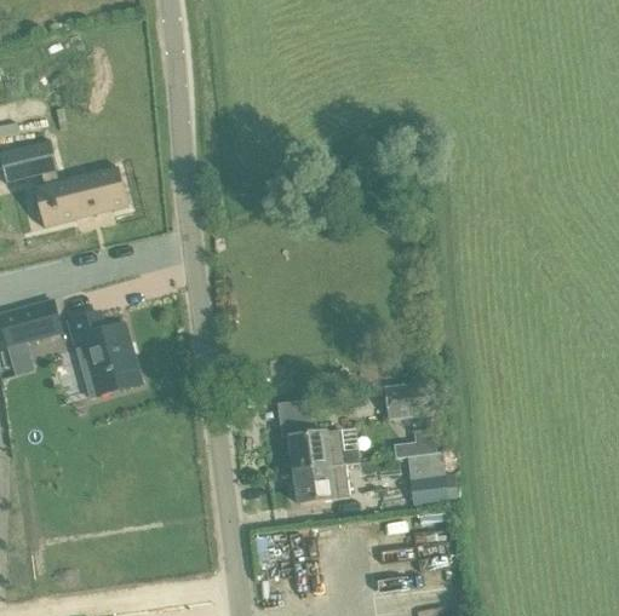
[(50,139),(0,151),(0,159),(6,183),(41,174),(56,171),(50,139)]
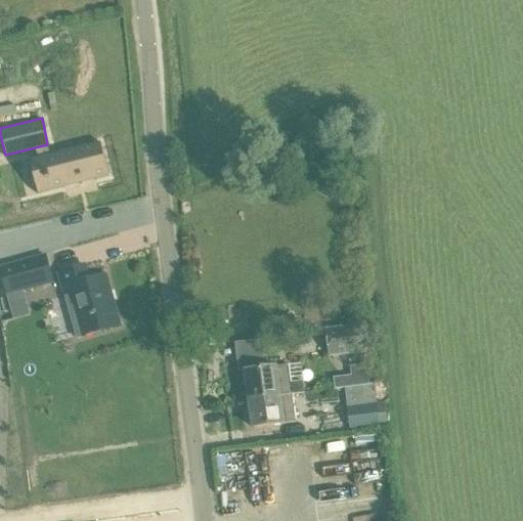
[(37,156),(29,158),(29,160),(42,157),(46,171),(44,172),(45,178),(47,177),(49,186),(37,189),(37,191),(63,184),(63,183),(94,176),(95,177),(109,174),(100,140),(49,153),(47,144),(35,147),(37,156)]
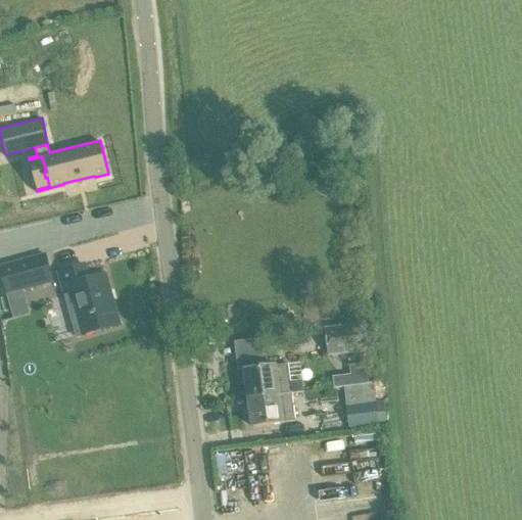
[(44,252),(0,266),(0,269),(7,292),(52,279),(44,252)]
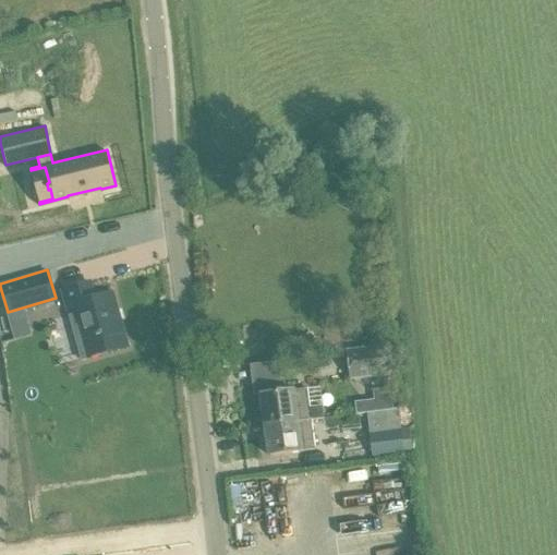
[(89,279),(59,288),(71,328),(76,327),(84,354),(124,344),(110,293),(94,298),(89,279)]
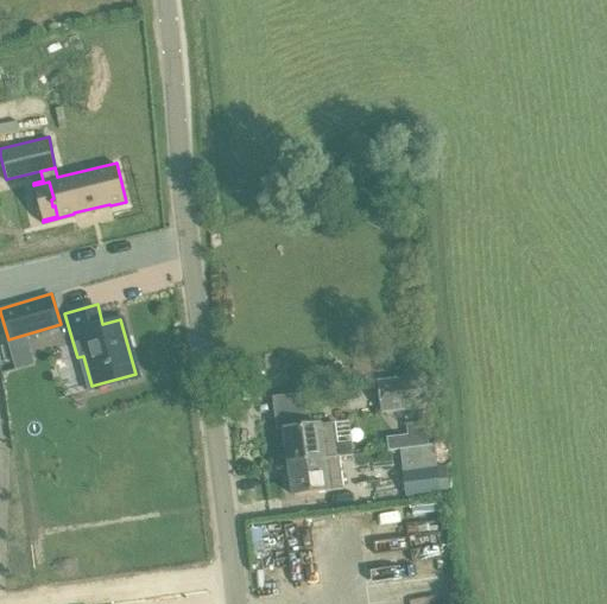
[(423,386),(409,387),(409,382),(380,386),(383,407),(411,404),(411,402),(424,401),(423,386)]
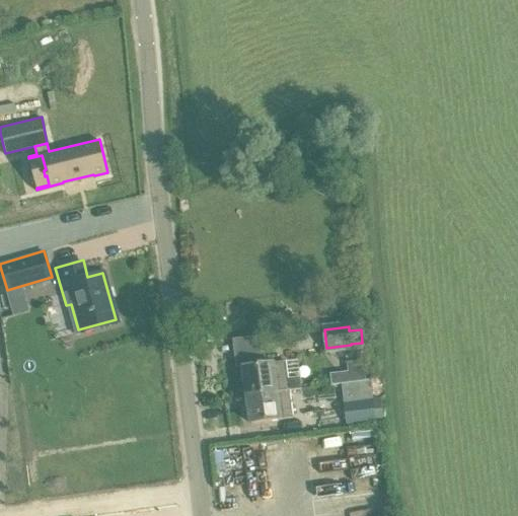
[(242,365),(246,393),(289,388),(289,389),(301,387),(299,375),(287,377),(285,360),(275,361),(242,365)]
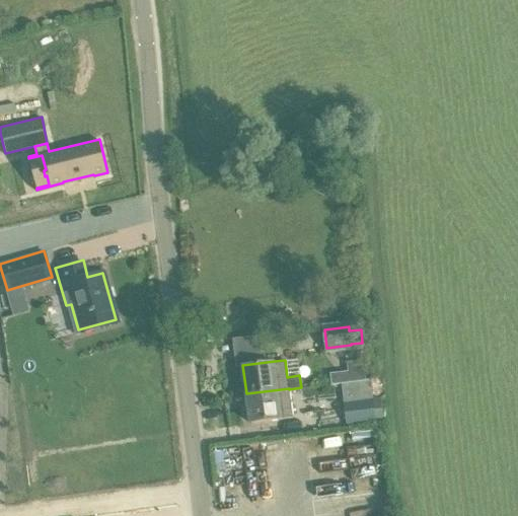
[(329,372),(330,383),(349,381),(348,370),(329,372)]
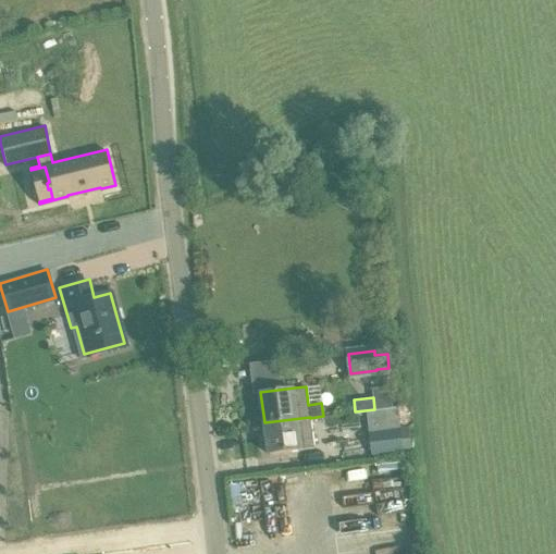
[(269,453),(303,448),(313,446),(310,418),(310,417),(264,422),(269,453)]
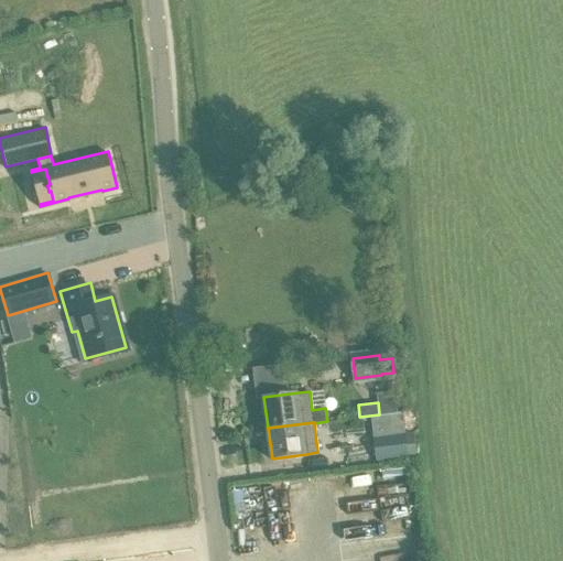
[(404,431),(372,435),(376,462),(408,457),(404,431)]
